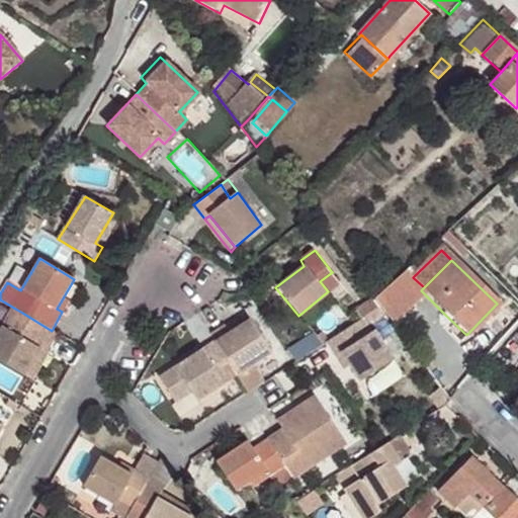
[(421,290),(424,287),(414,278),(390,300),(401,313),(423,292),(421,290)]
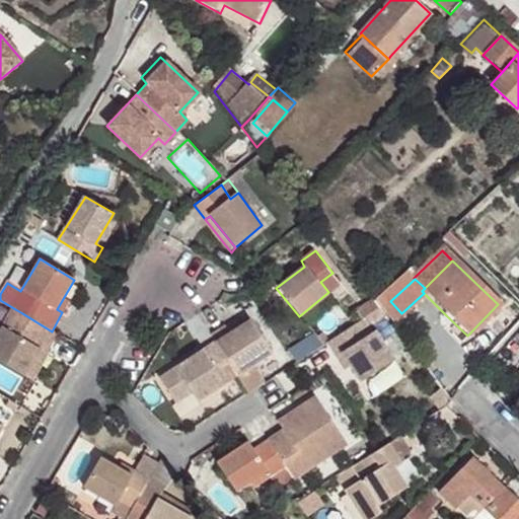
[(15,309),(5,327),(12,329),(22,313),(15,309)]
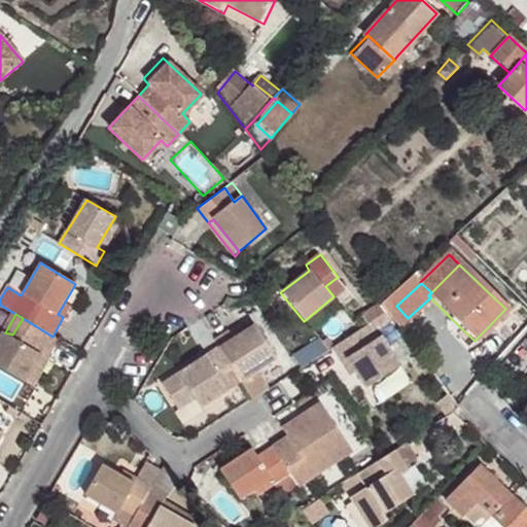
[(5,332),(0,340),(0,366),(23,380),(39,353),(45,357),(57,339),(53,337),(23,318),(12,335),(5,332)]
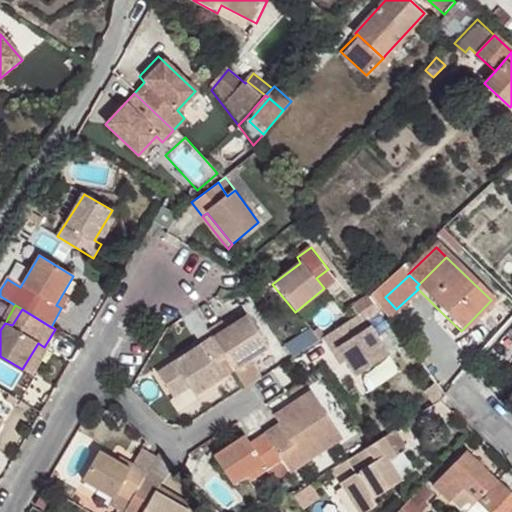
[(392,354),(364,310),(327,334),(356,377),(392,354)]
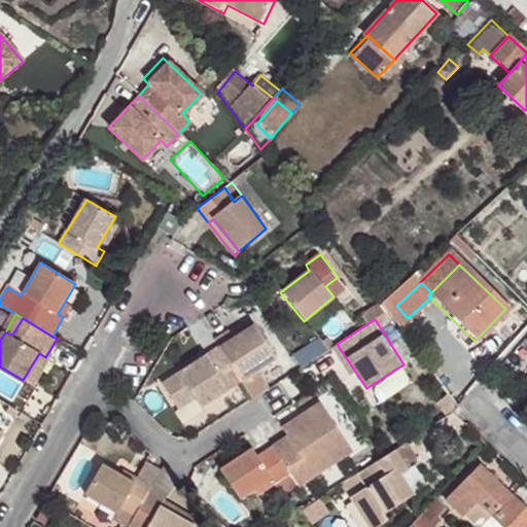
[(217,349),(232,371),(240,383),(249,398),(264,389),(254,374),(278,358),(255,324),(234,338),(230,331),(213,342),(217,349)]
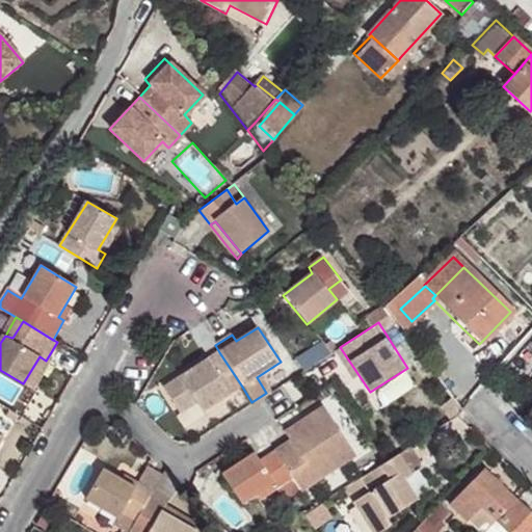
[(219,352),(164,388),(180,414),(197,402),(204,411),(242,387),(234,374),(219,352)]
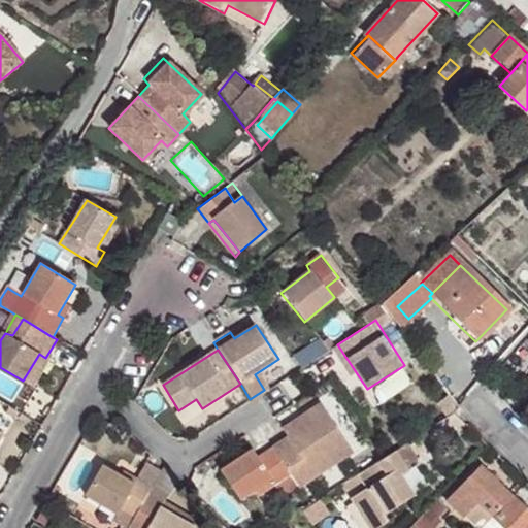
[(39,354),(23,381),(28,385),(45,358),(39,354)]
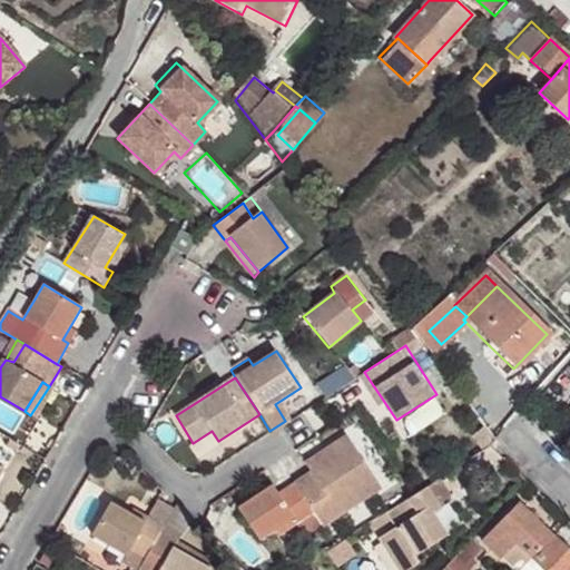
[(294,483),(323,526),(381,488),(346,436),(305,463),(311,472),(294,483)]
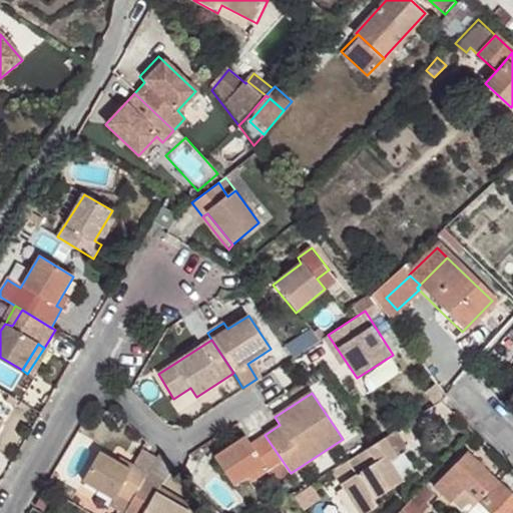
[(441,401),(428,410),(434,419),(447,410),(441,401)]
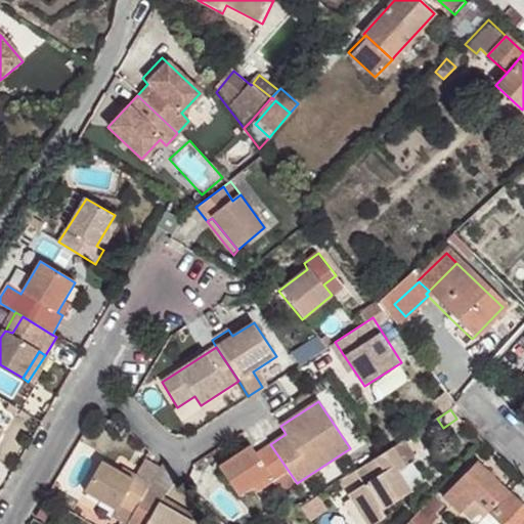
[(404,440),(392,447),(405,471),(419,463),(404,440)]
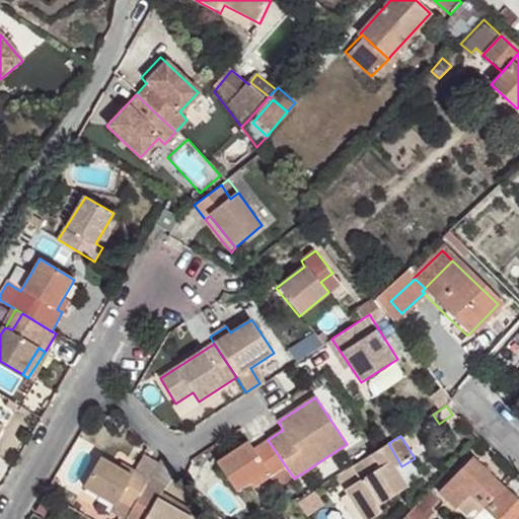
[(278,490),(294,478),(268,440),(254,449),(248,442),(217,463),(236,493),(267,472),(278,490)]
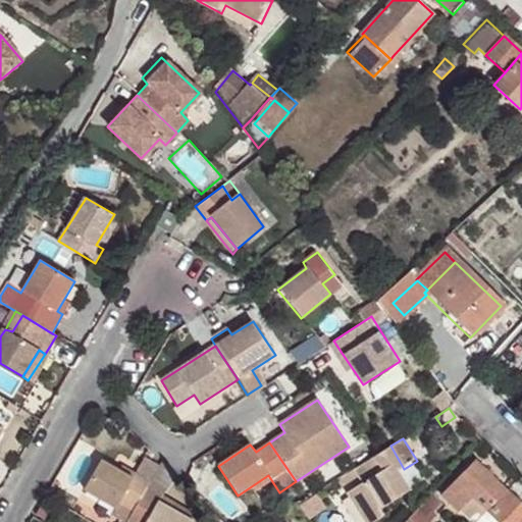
[(404,469),(390,446),(376,454),(346,474),(352,485),(359,481),(361,485),(346,494),(362,521),(378,521),(386,518),(381,509),(411,491),(399,472),(404,469)]
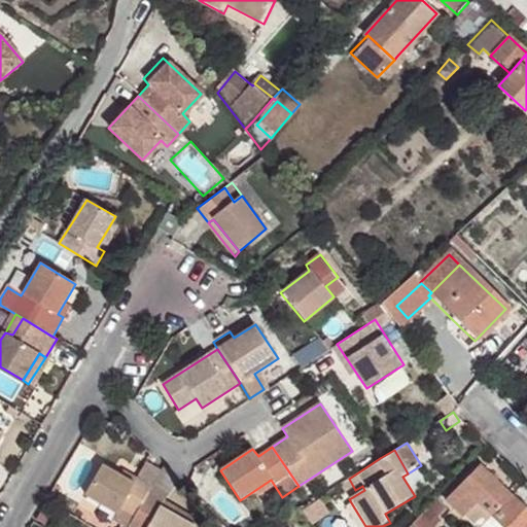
[(137,478),(150,487),(160,471),(145,463),(137,478)]
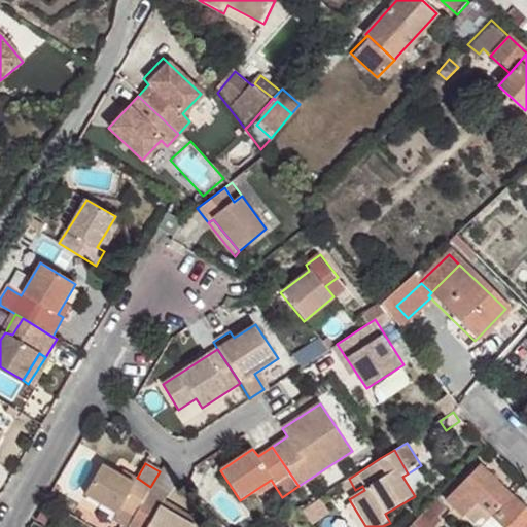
[(120,508),(133,516),(147,492),(150,487),(137,478),(133,484),(118,475),(104,465),(86,495),(117,514),(120,508)]
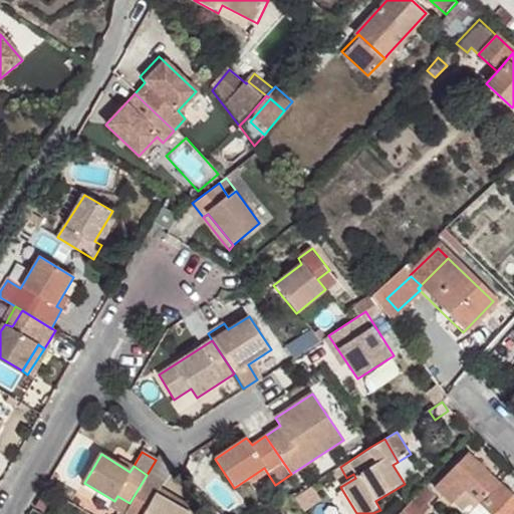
[(464,491),(480,503),(498,485),(467,455),(435,489),(450,505),(453,501),(464,491)]
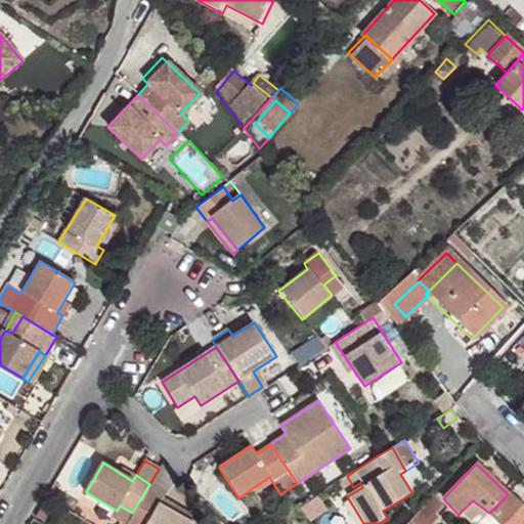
[(132,481),(136,475),(122,467),(118,472),(132,481)]
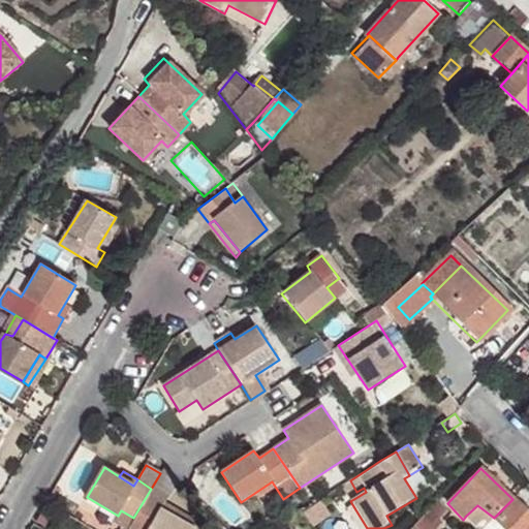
[(335,505),(356,492),(350,480),(328,494),(335,505)]
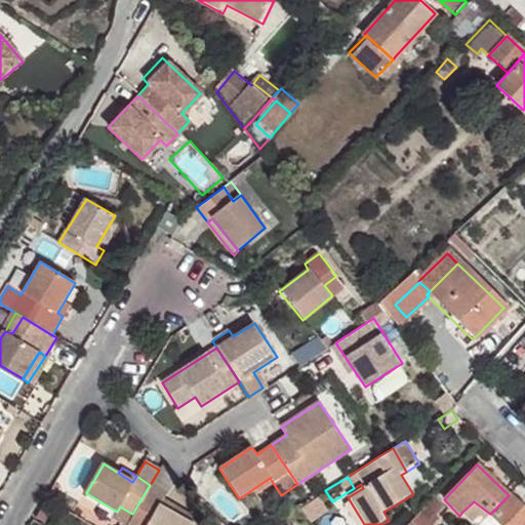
[(58,486),(53,482),(44,499),(49,502),(58,486)]
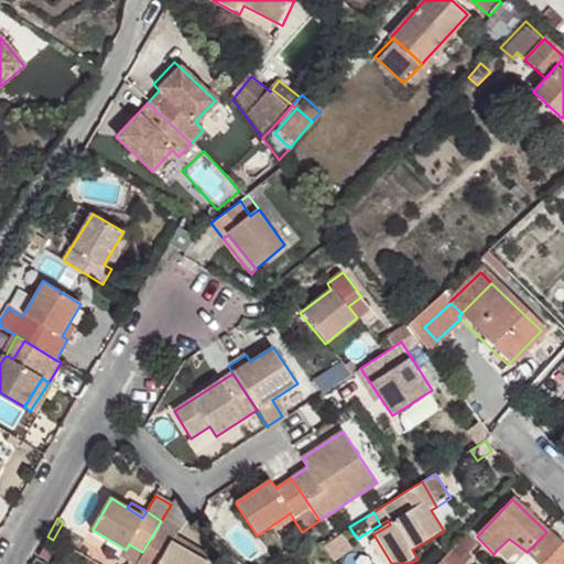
[(142,552),(136,563),(137,563),(208,563),(172,543),(175,538),(158,527),(142,552)]
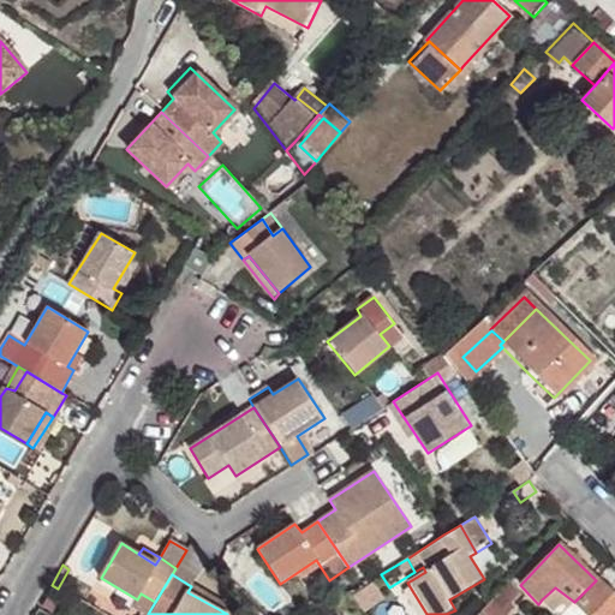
[(614,614),(614,599),(596,580),(574,602),(585,614),(614,614)]
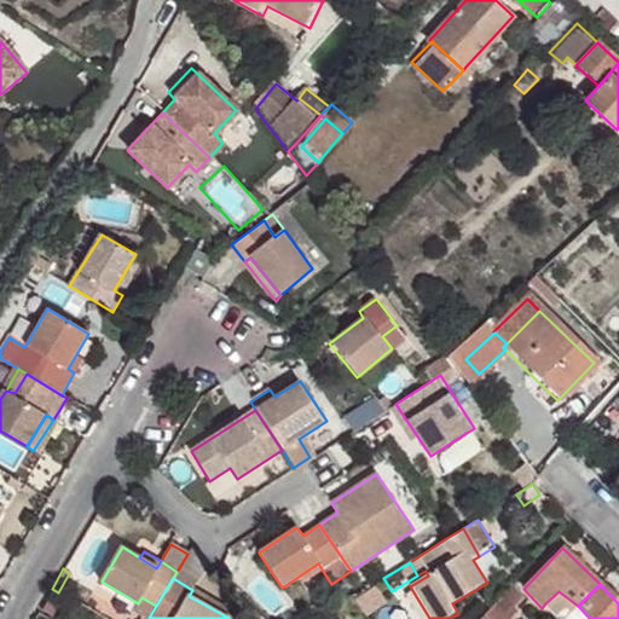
[(504,600),(486,618),(504,618),(524,600),(512,588),(502,596),(504,600)]
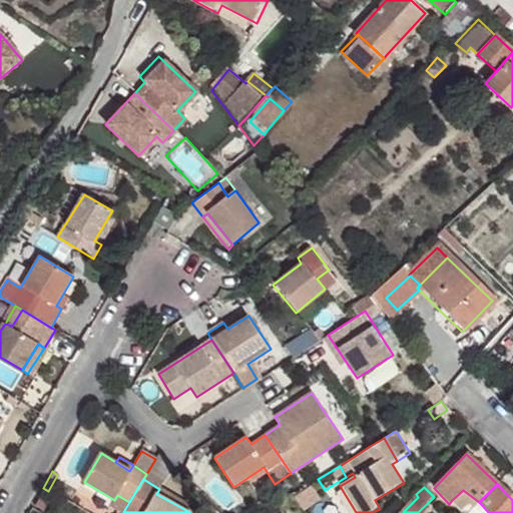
[(156,494),(189,512),(190,512),(193,509),(159,489),(156,494)]
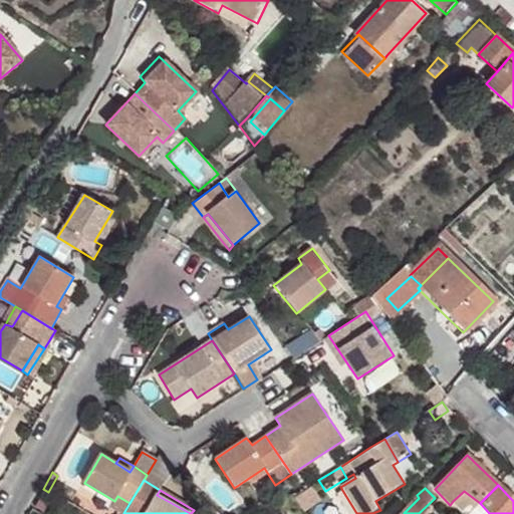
[(453,501),(466,513),(468,513),(480,503),(464,491),(453,501)]
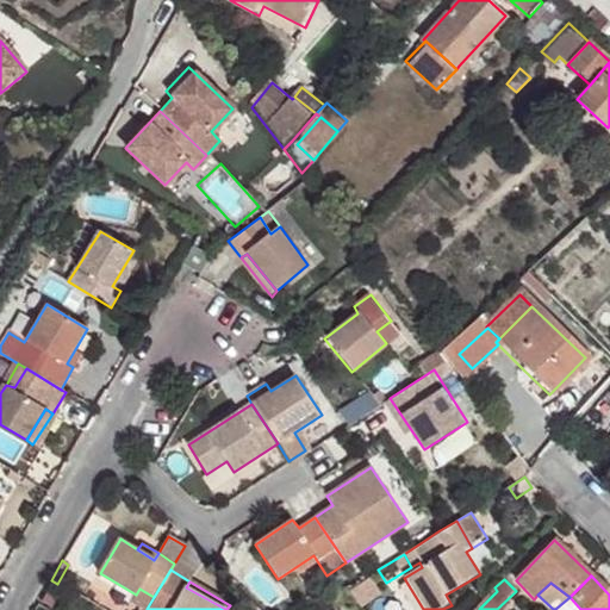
[(132,601),(147,609),(154,597),(139,589),(136,595),(132,601)]
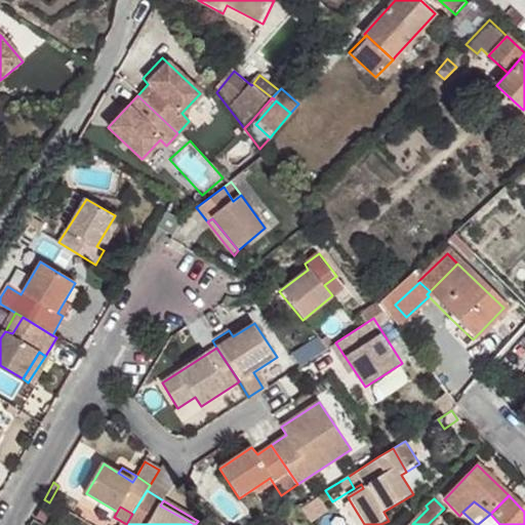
[(499,524),(490,514),(478,524),(499,524)]
